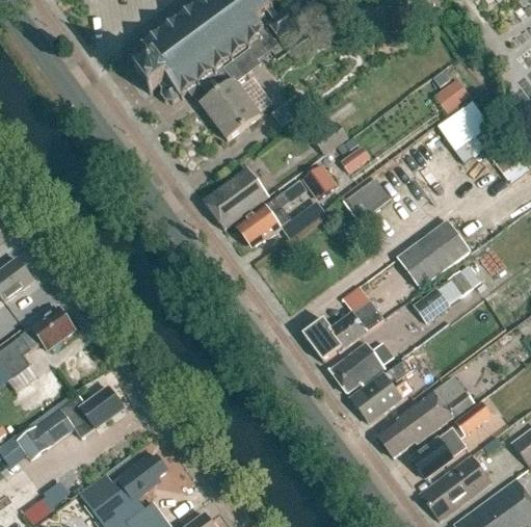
[(190,87),(201,101),(233,77),(235,80),(260,61),(257,57),(277,43),(264,25),(266,24),(279,41),(300,24),(288,7),(277,15),(274,11),(275,0),(189,0),(136,41),(138,43),(134,46),(135,56),(138,61),(137,62),(136,67),(138,68),(133,72),(150,94),(158,87),(158,88),(158,95),(163,102),(175,103),(183,98),(180,95),(190,87)]
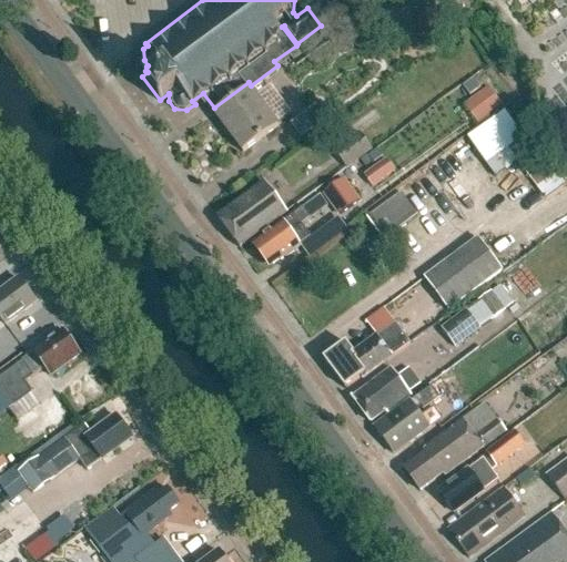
[(277,122),(251,85),(249,82),(214,108),(212,109),(242,149),(277,122)]
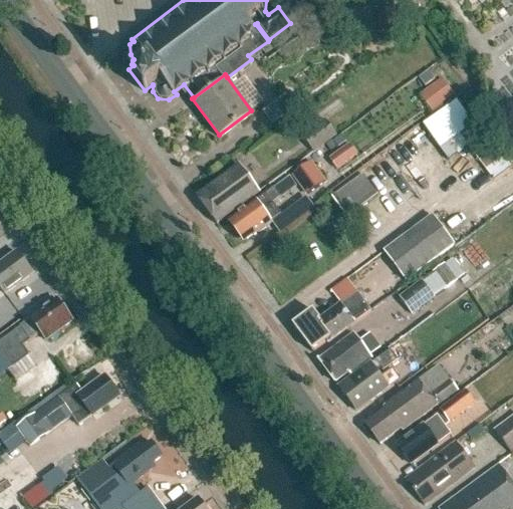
[(452,92),(441,77),(430,85),(441,100),(452,92)]
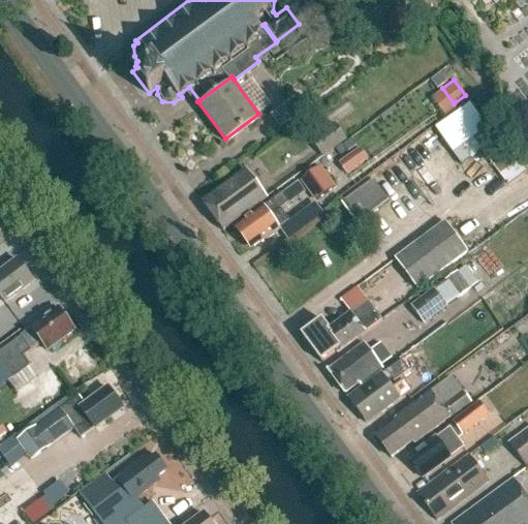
[(468,100),(435,125),(452,148),(461,161),(480,147),(491,140),(482,127),(486,124),(468,100)]
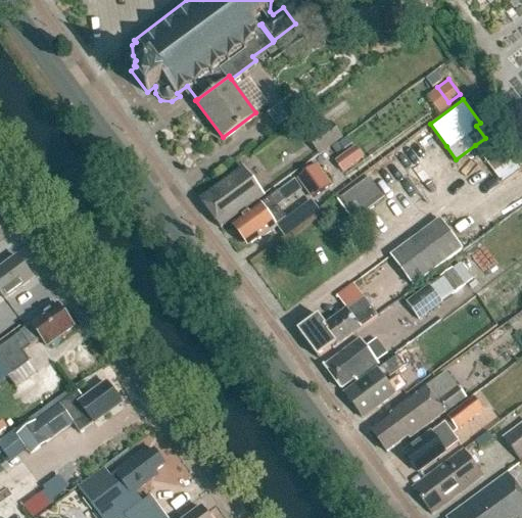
[(337,138),(341,135),(330,118),(306,135),(318,151),(330,143),(337,138)]
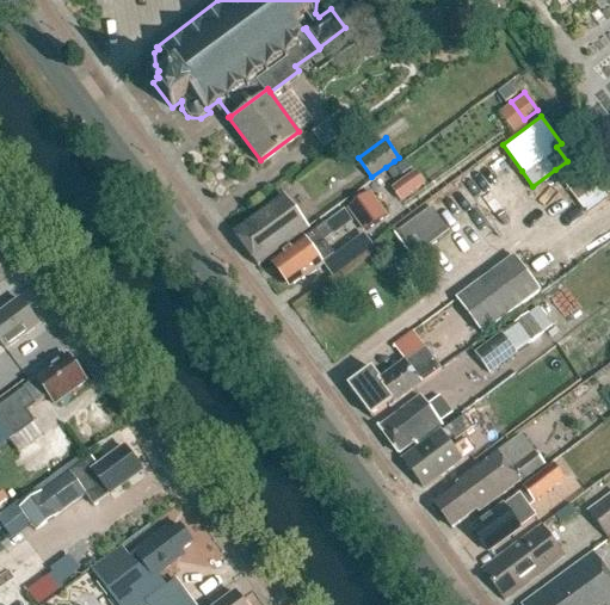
[(607,193),(577,153),(567,161),(555,170),(585,209),(607,193)]
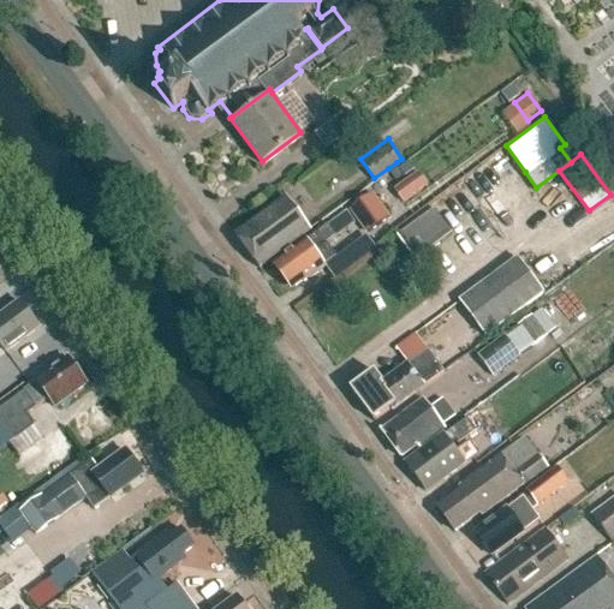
[(397,162),(388,168),(394,177),(403,172),(397,162)]
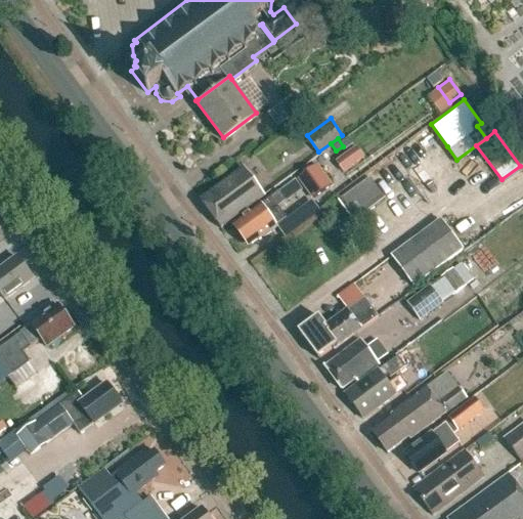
[(356,141),(334,153),(342,166),(363,155),(356,141)]
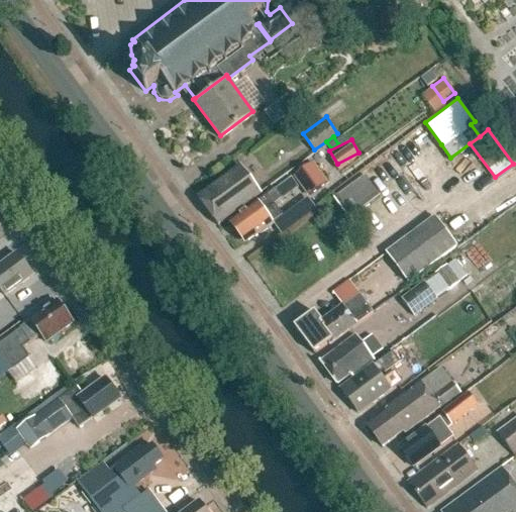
[(327,180),(312,159),(292,173),(307,194),(327,180)]
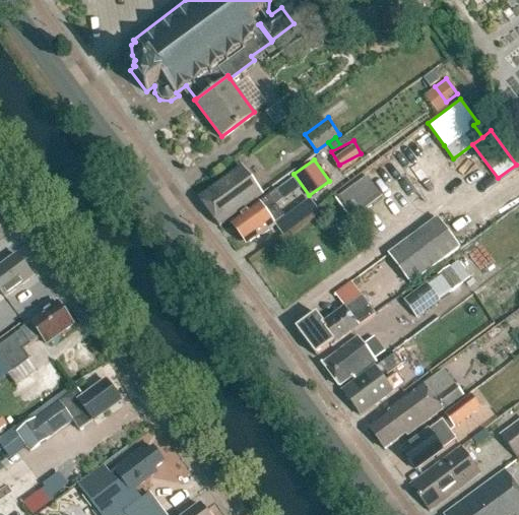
[(263,191),(243,163),(198,195),(219,223),(263,191)]
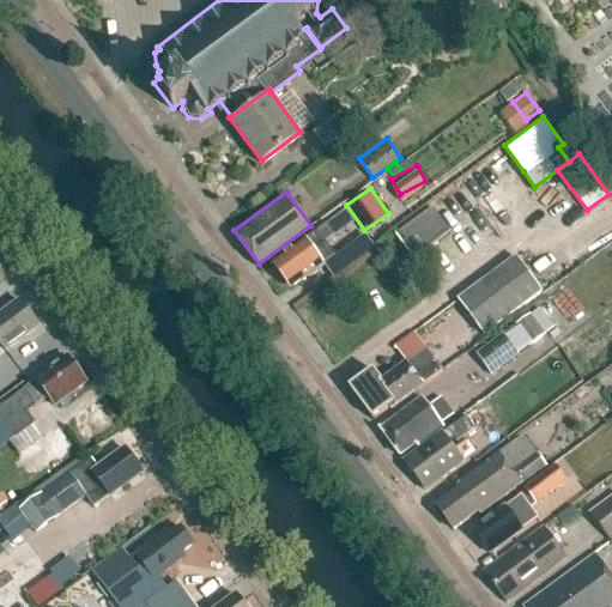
[(432,205),(394,232),(412,255),(449,228),(432,205)]
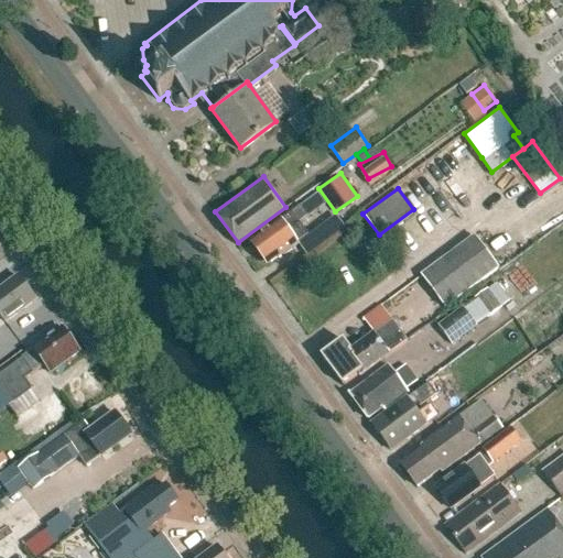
[(284,250),(299,240),(298,238),(307,231),(299,219),(307,212),(300,201),(249,238),(257,248),(255,250),(262,260),(264,259),(266,261),(281,250),(284,250)]
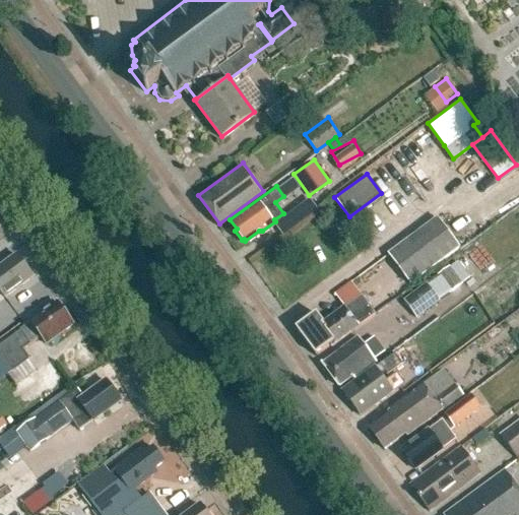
[(388,252),(409,280),(459,244),(437,214),(388,252)]
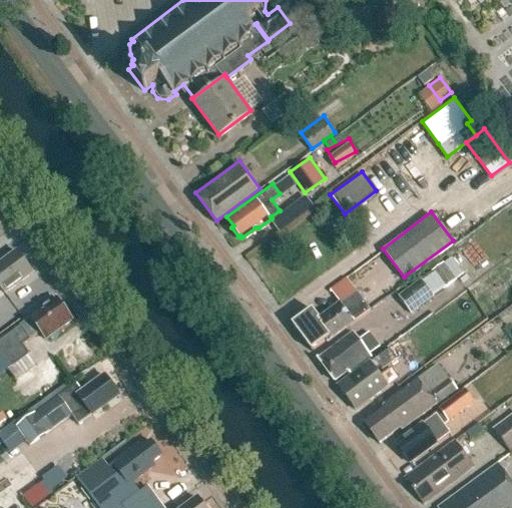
[(0,286),(4,291),(32,270),(16,247),(0,259),(0,286)]
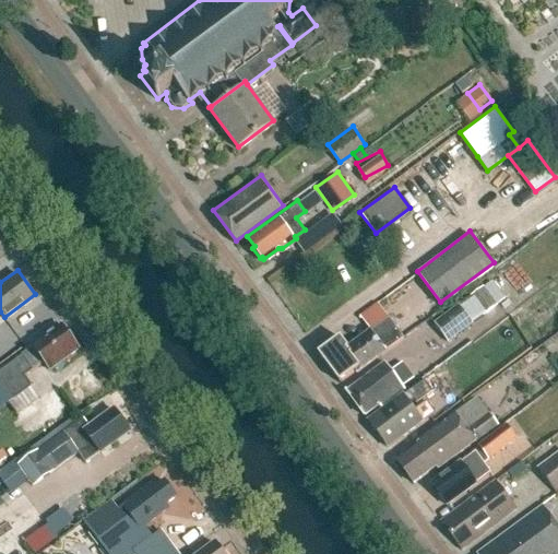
[(470,293),(483,311),(497,302),(483,283),(470,293)]
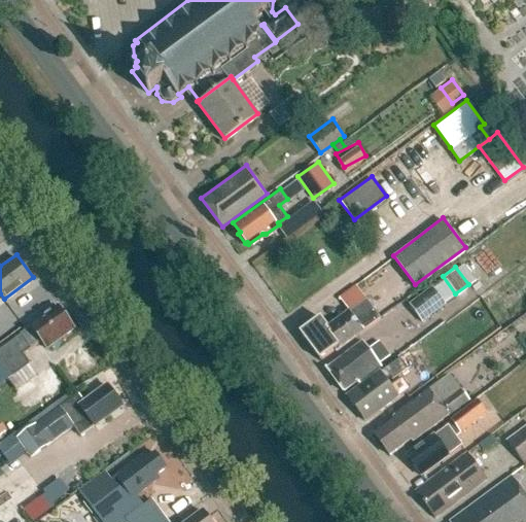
[(431,283),(408,301),(421,319),(445,302),(444,301),(431,283)]
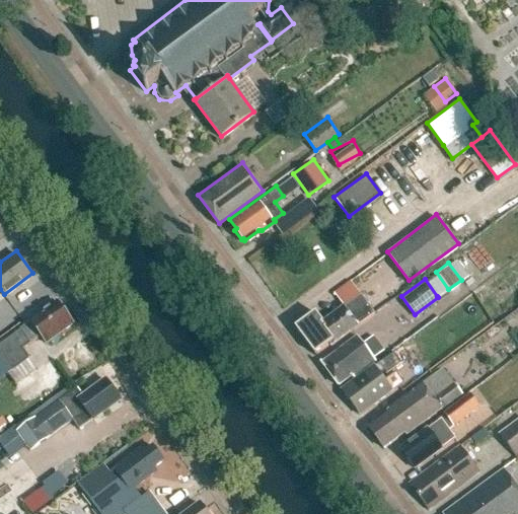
[(334,339),(335,340),(374,310),(360,291),(322,318),(315,309),(294,324),(315,352),(334,339)]
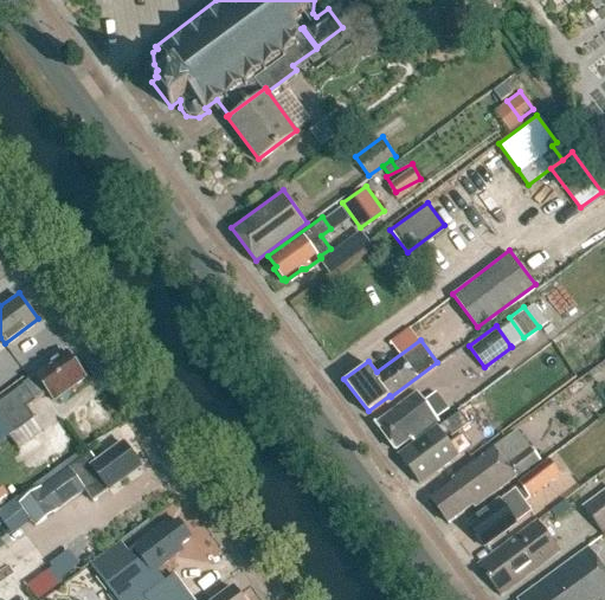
[(34,397),(36,398),(46,389),(52,399),(84,375),(82,373),(84,371),(76,359),(73,361),(65,349),(23,380),(24,381),(0,398),(0,408),(14,428),(33,414),(25,404),(34,397)]
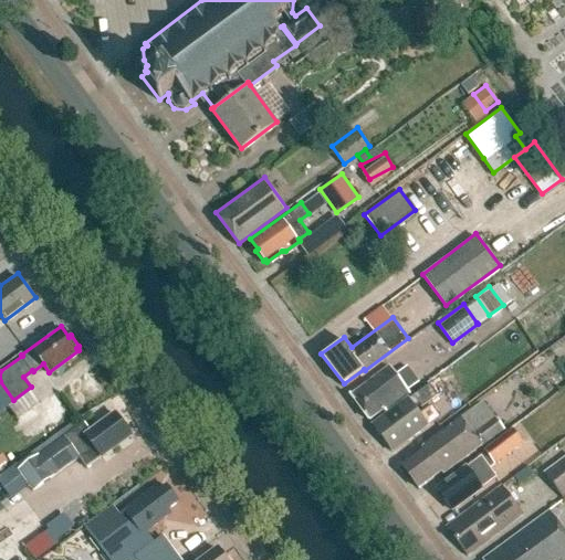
[(477,367),(484,378),(499,367),(490,357),(477,367)]
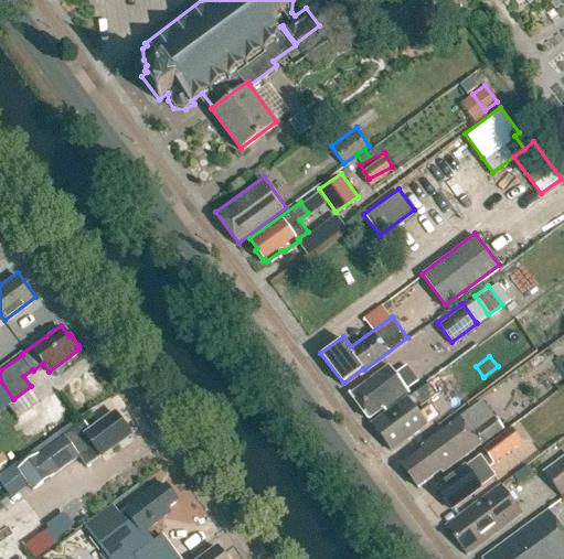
[(383,405),(384,407),(407,389),(387,363),(350,391),(368,416),(383,405)]
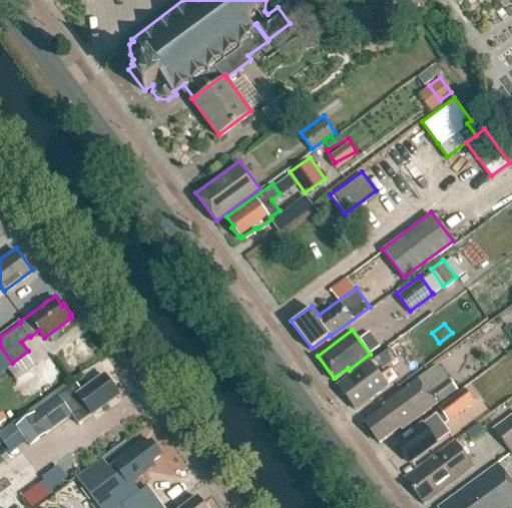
[(396,356),(388,345),(337,383),(355,407),(387,384),(375,367),(380,364),(382,366),(396,356)]
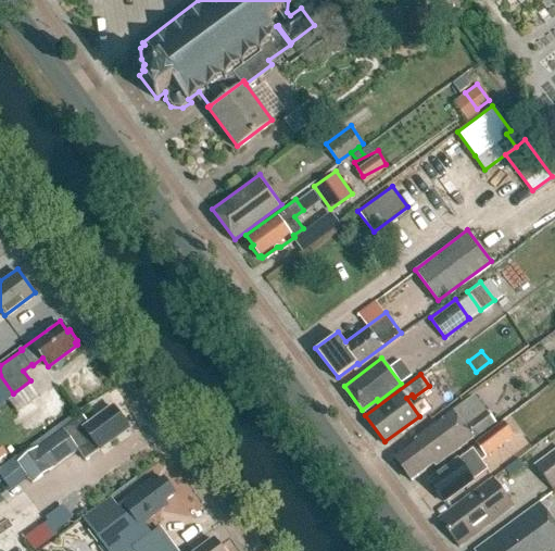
[(58,393),(35,401),(40,416),(63,409),(58,393)]
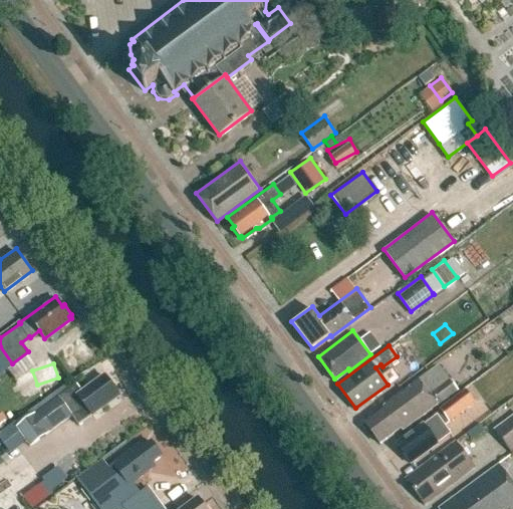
[(400,427),(402,429),(437,403),(437,404),(458,388),(449,374),(438,383),(428,369),(382,404),(385,406),(364,421),(379,442),(400,427)]
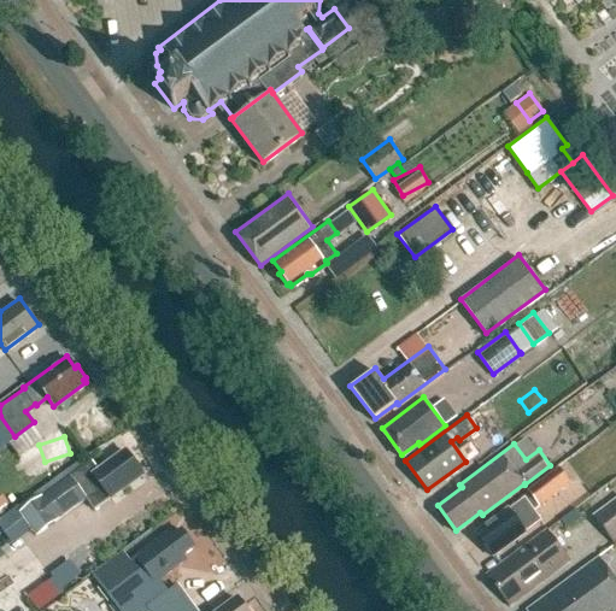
[(104,487),(110,495),(142,471),(124,447),(98,468),(89,458),(19,510),(35,532),(84,495),(84,497),(104,487)]
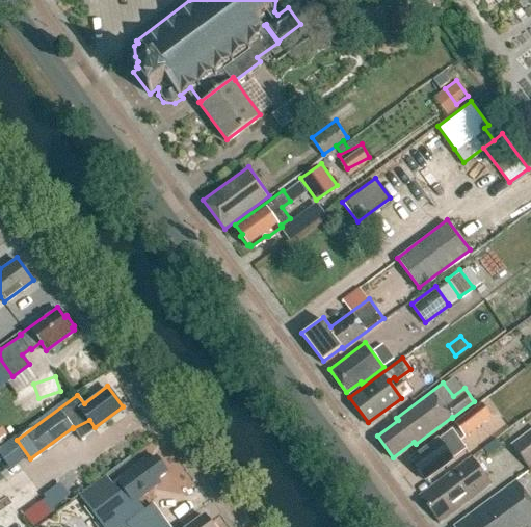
[(454,421),(455,422),(409,456),(424,477),(467,446),(459,437),(463,433),(465,433),(492,414),(481,401),(454,421)]
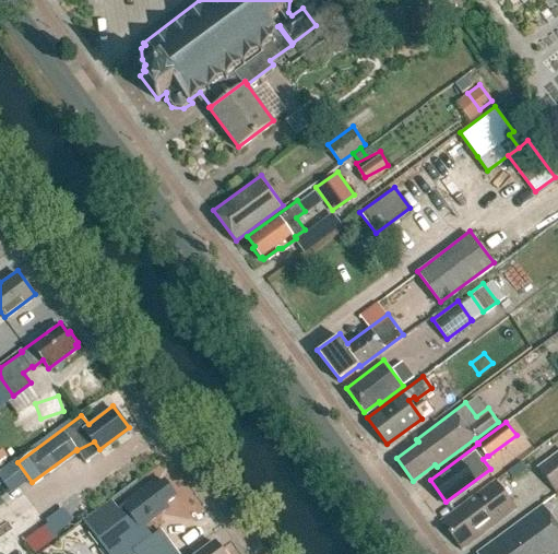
[(0,457),(11,451),(6,441),(0,444),(0,457)]
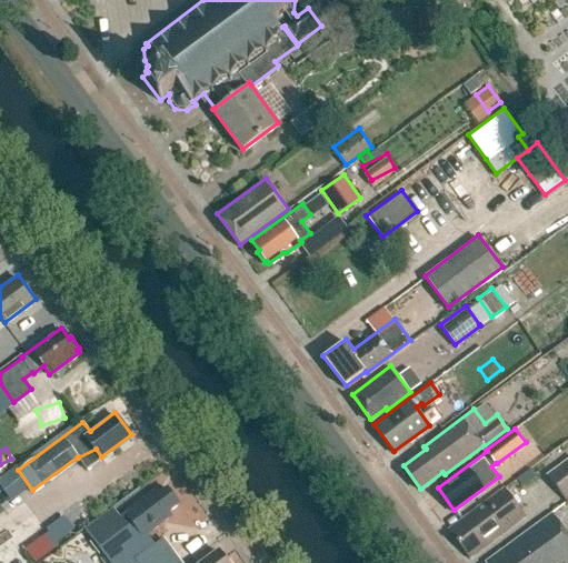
[(567,456),(547,472),(565,498),(567,494),(567,456)]
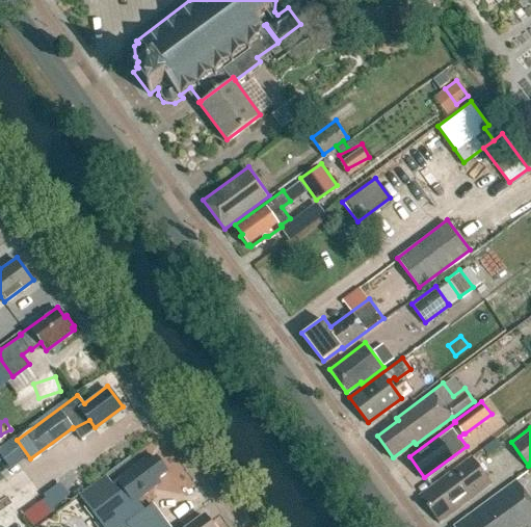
[(156,453),(149,458),(145,455),(110,482),(104,475),(81,494),(106,526),(120,526),(142,509),(135,499),(160,480),(157,477),(167,469),(156,453)]
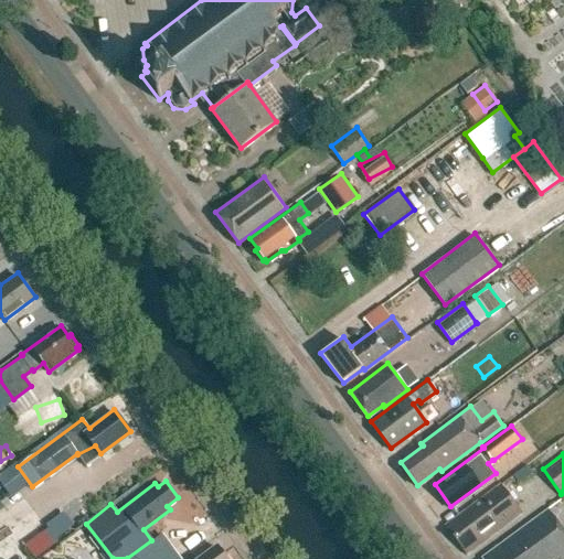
[(466,551),(521,511),(500,481),(445,522),(466,551)]
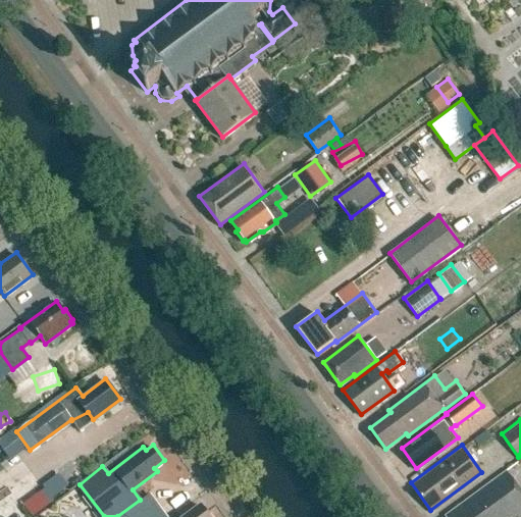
[(444,514),(446,516),(518,516),(520,516),(520,488),(506,468),(444,514)]
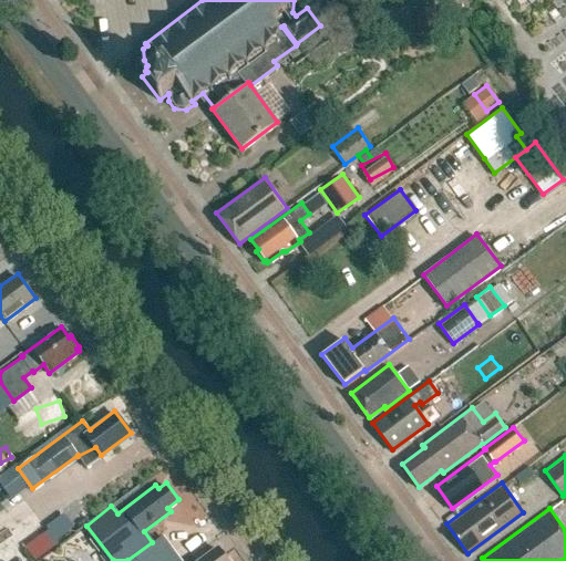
[(63,509),(44,523),(55,539),(74,525),(63,509)]
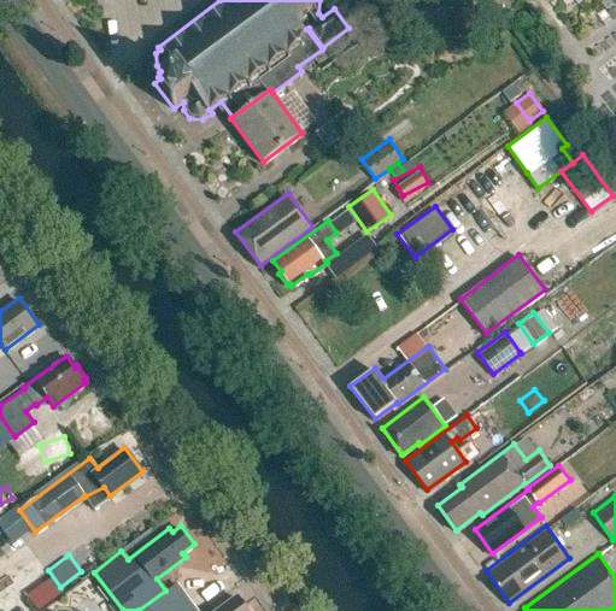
[(248,610),(236,594),(213,610),(248,610)]
